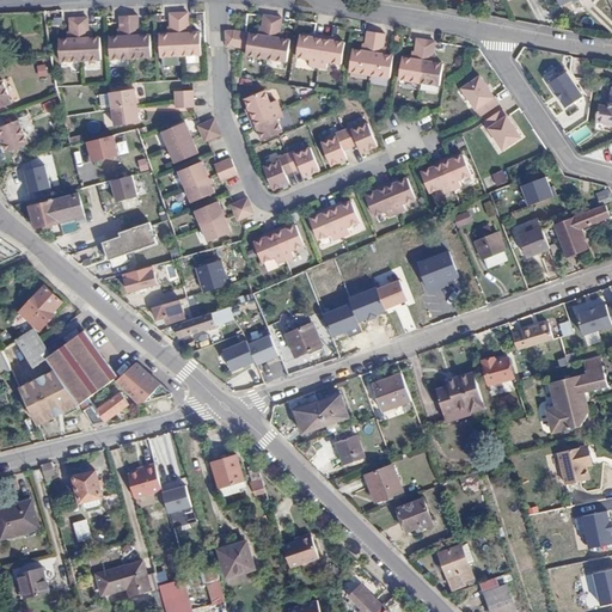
[(188,12),(178,13),(179,30),(185,30),(189,26),(188,12)]
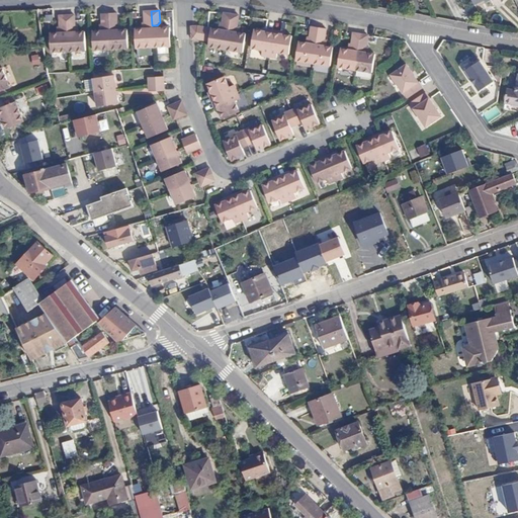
[(152,25),(151,11),(144,11),(145,23),(145,24),(147,26),(152,25)]
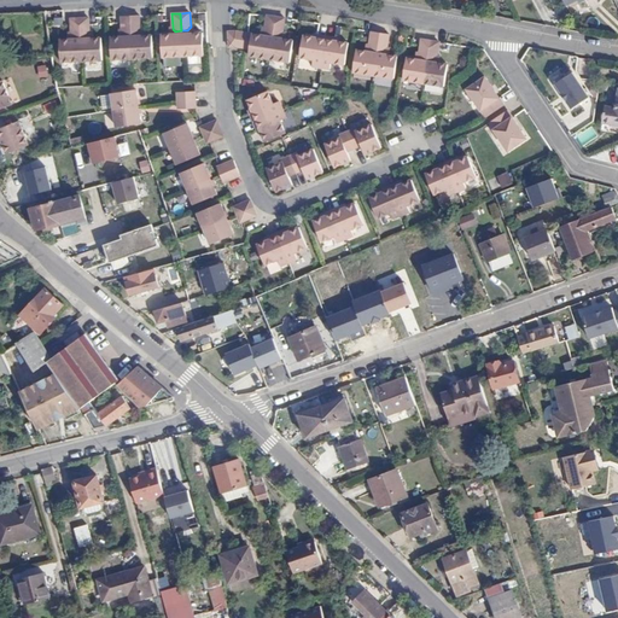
[(138,15),(129,16),(130,33),(136,33),(139,29),(138,15)]
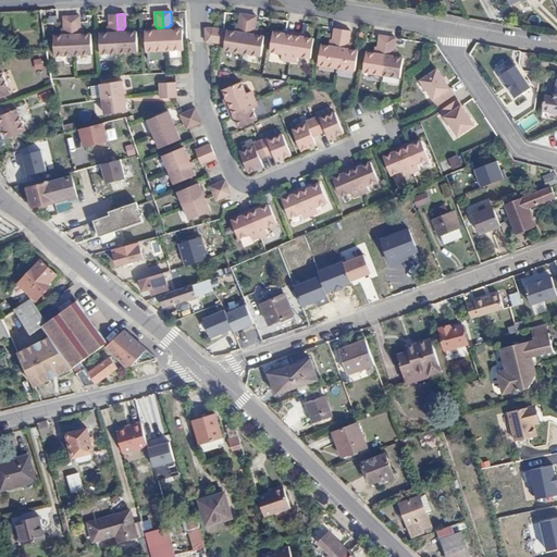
[(118,29),(116,14),(108,14),(109,27),(112,29),(118,29)]
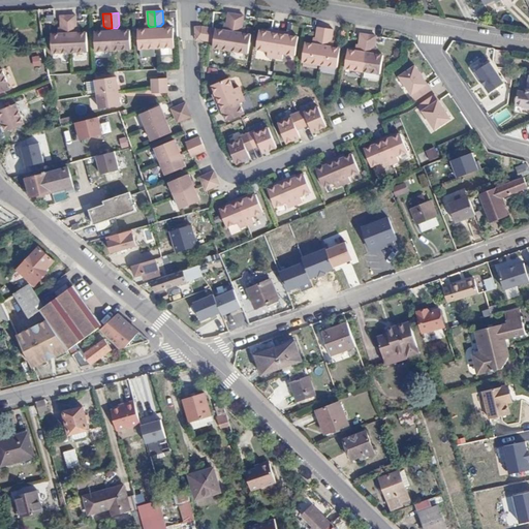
[(234,28),(236,13),(228,13),(226,25),(227,27),(229,28),(234,28)]
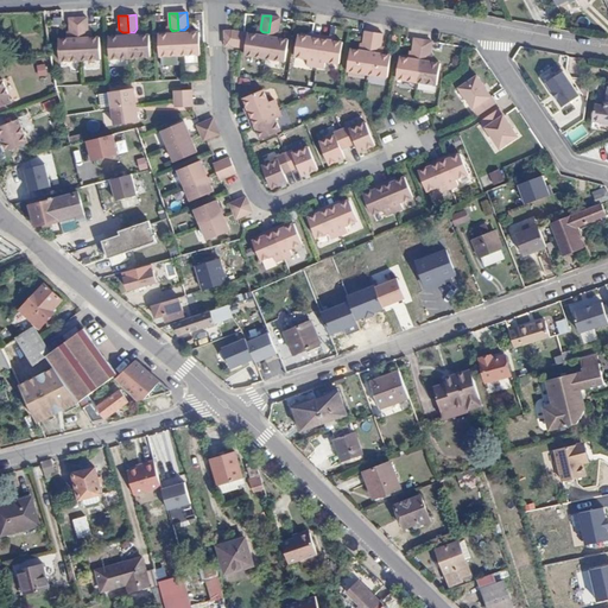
[(278,31),(280,17),(271,16),(268,32),(274,33),(278,31)]
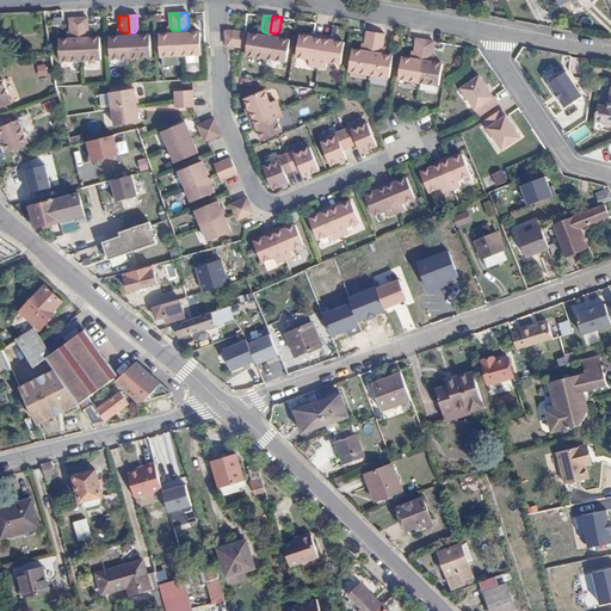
[(86,17),(78,18),(79,35),(85,35),(87,31),(86,17)]
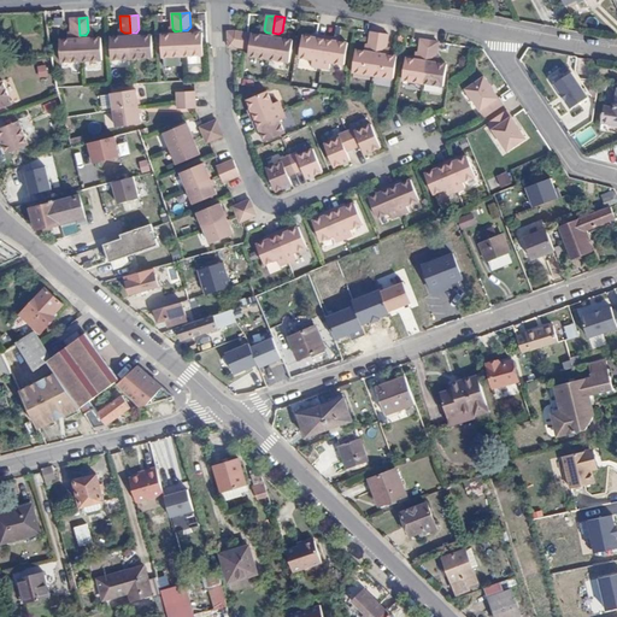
[(78,18),(70,18),(70,31),(70,33),(74,35),(80,35),(78,18)]
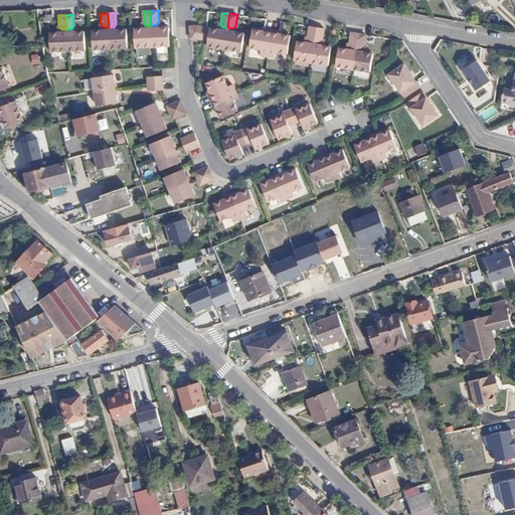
[(189,41),(205,40),(204,25),(189,25),(189,41)]
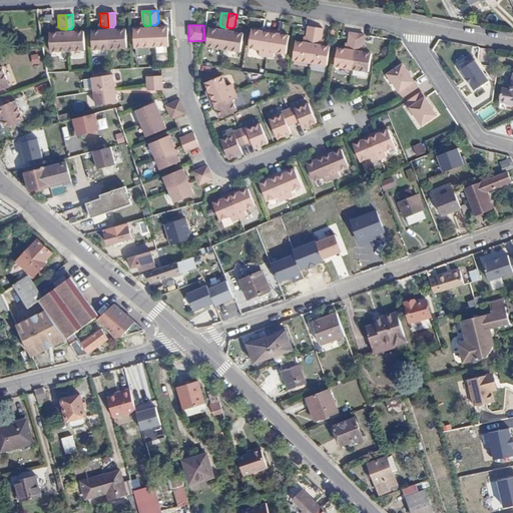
[(314,41),(316,27),(309,26),(307,37),(309,40),(314,41)]
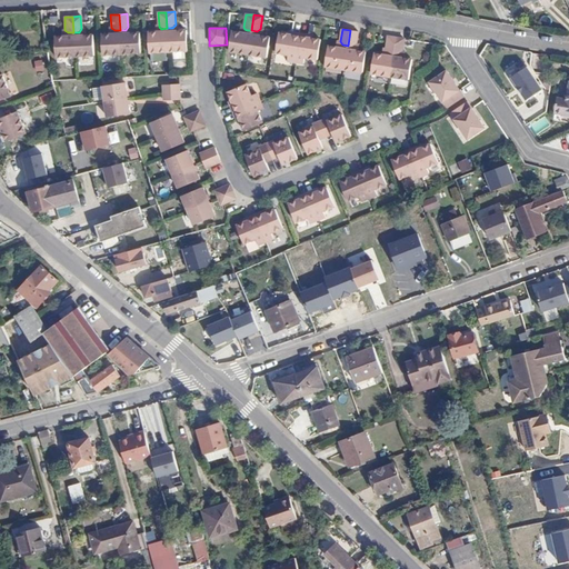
[(178,30),(167,31),(168,52),(187,51),(186,30),(178,30)]
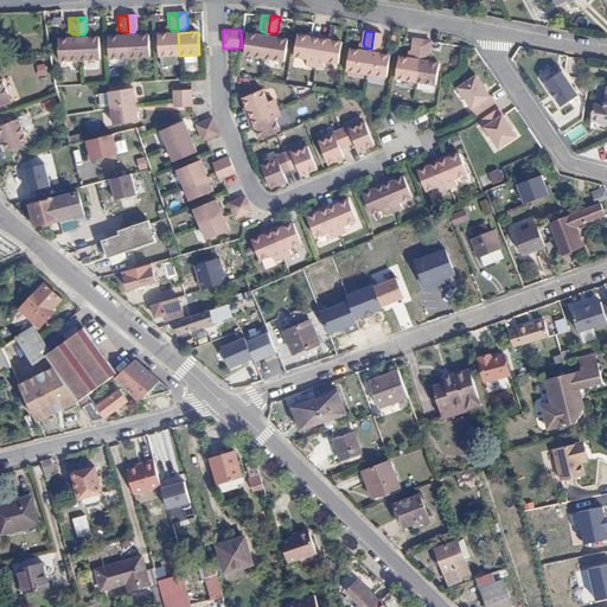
[(381,46),(383,33),(374,32),(371,49),(377,49),(378,49),(381,46)]
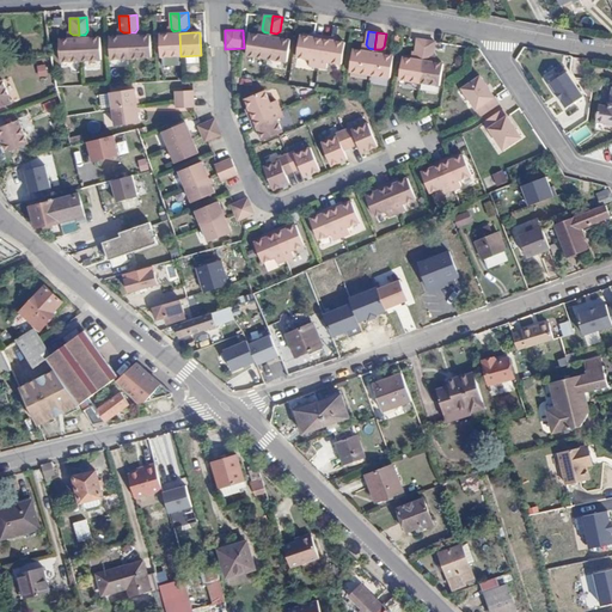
[(181,56),(179,34),(167,34),(159,35),(160,56),(181,56)]
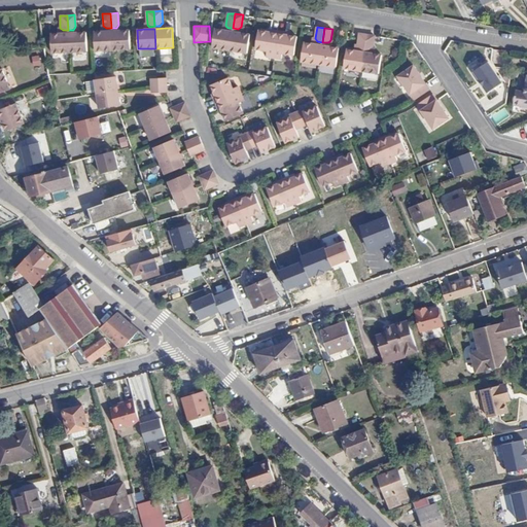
[(212,47),(230,50),(233,32),(222,30),(215,29),(212,47)]
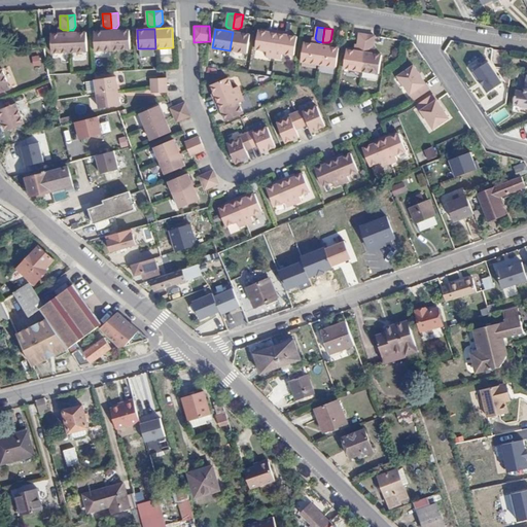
[(121,30),(111,31),(112,50),(130,49),(129,30),(121,30)]
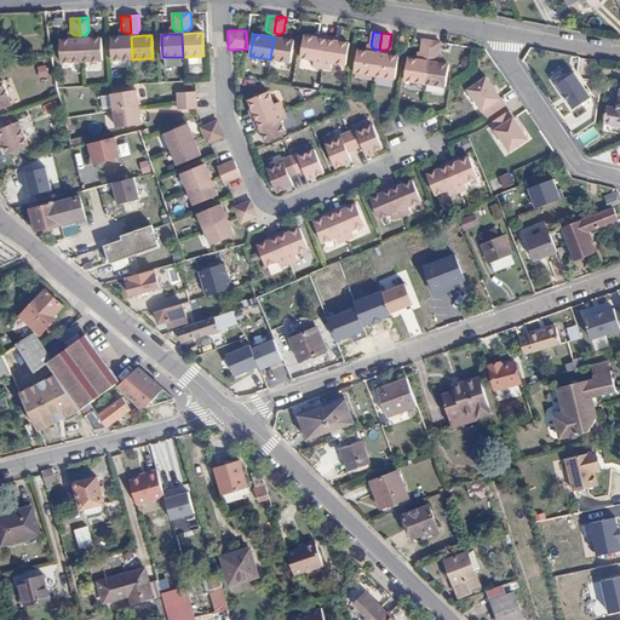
[(132,59),(131,36),(119,36),(109,38),(112,61),(132,59)]
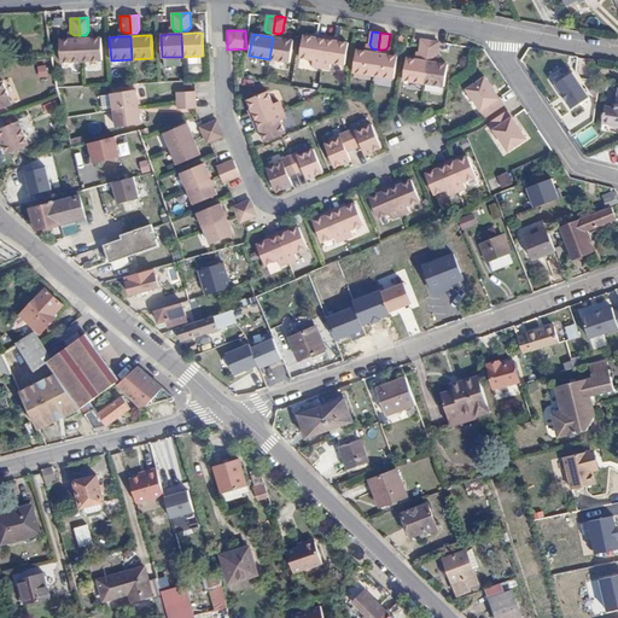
[(321,68),(326,39),(303,36),(299,57),(314,59),(313,66),(321,68)]
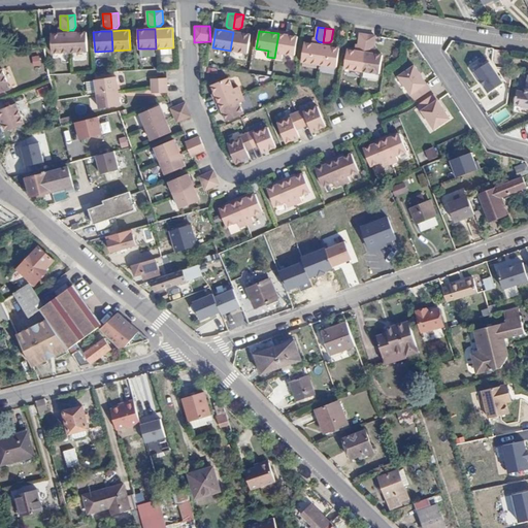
[(78,32),(68,33),(69,52),(87,51),(86,32),(78,32)]
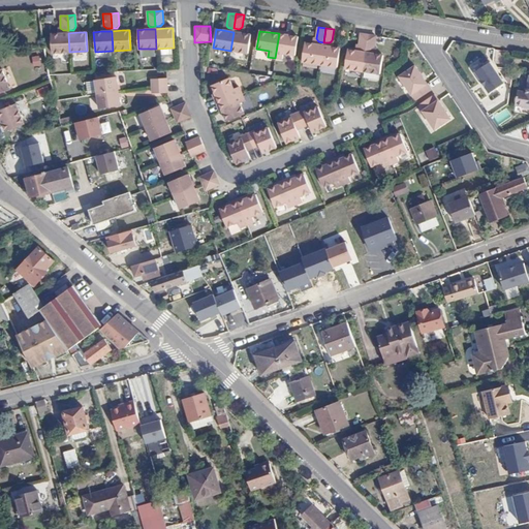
[(234,32),(230,51),(248,53),(250,34),(244,33),(234,32)]
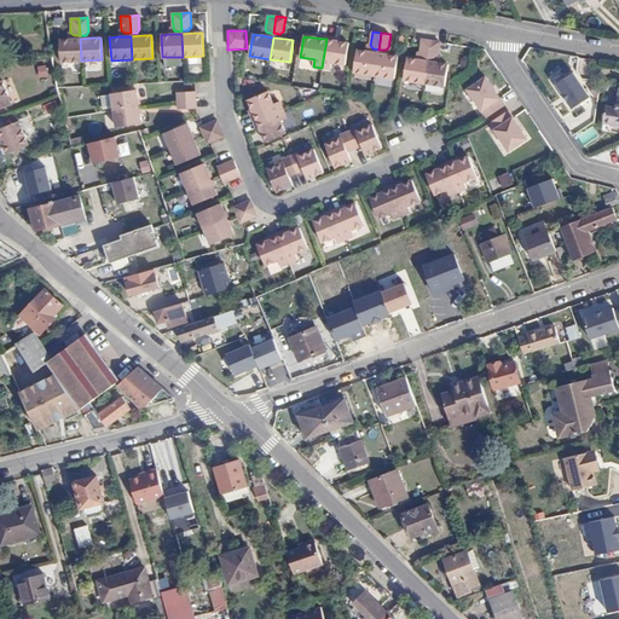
[(81,61),(80,39),(68,39),(59,40),(61,62),(81,61)]
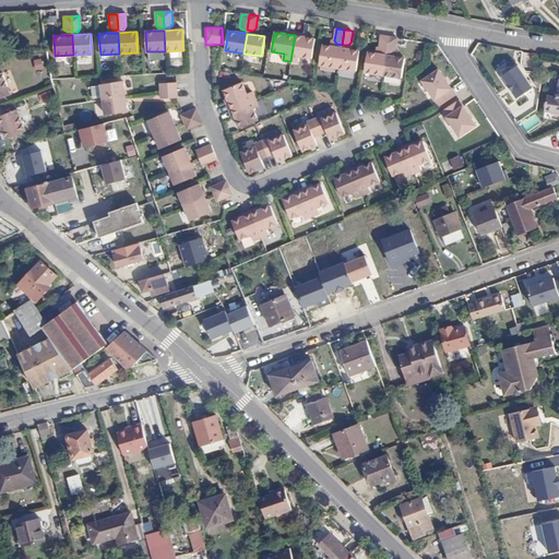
[(316,38),(295,35),(290,61),(299,62),(299,56),(312,58),(316,38)]
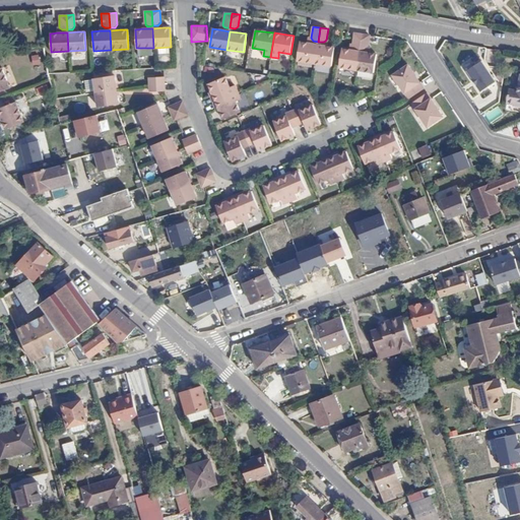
[(361,49),(363,35),(355,33),(353,45),(355,48),(361,49)]
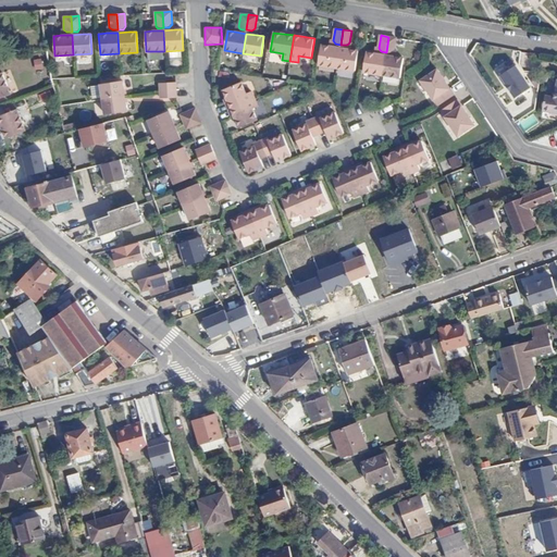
[(395,50),(396,38),(388,37),(386,52),(392,52),(395,50)]
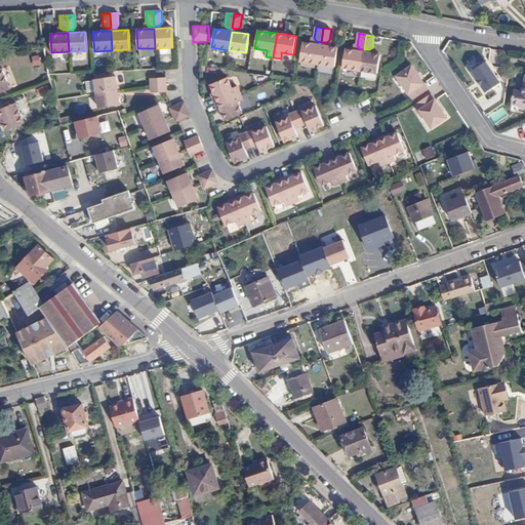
[(318,64),(320,45),(310,43),(304,42),(300,61),(318,64)]
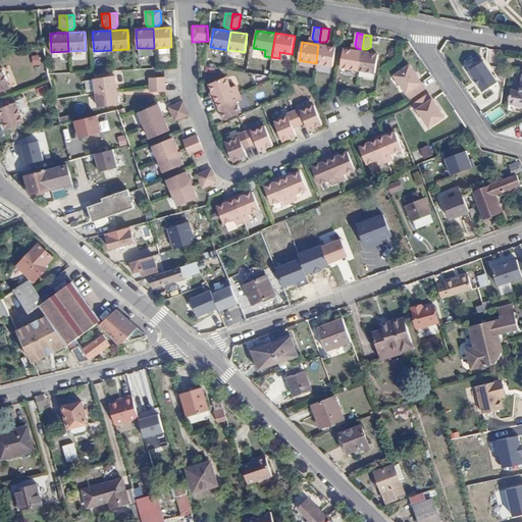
[(336,48),(328,46),(318,45),(316,63),(333,66),(336,48)]
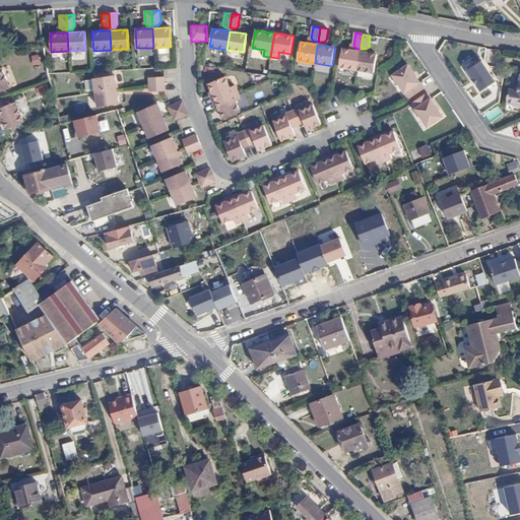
[(339,67),(356,70),(360,52),(349,50),(342,49),(339,67)]
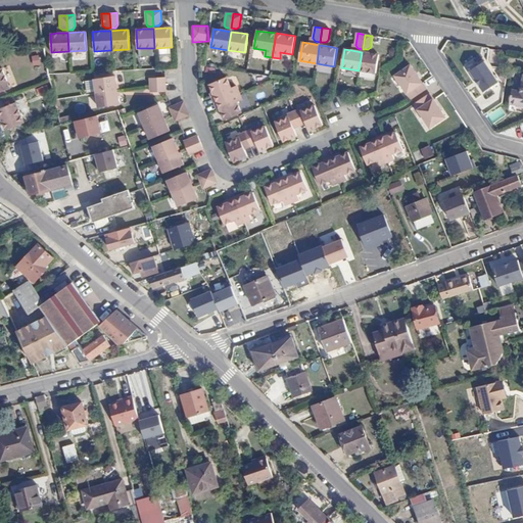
[(362,52),(359,70),(376,74),(379,54),(372,53),(362,52)]
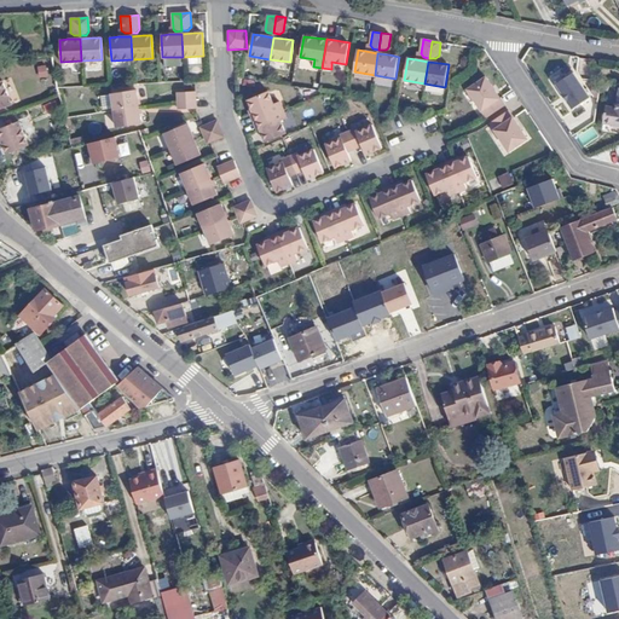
[(572,64),(550,73),(554,81),(574,74),(572,64)]
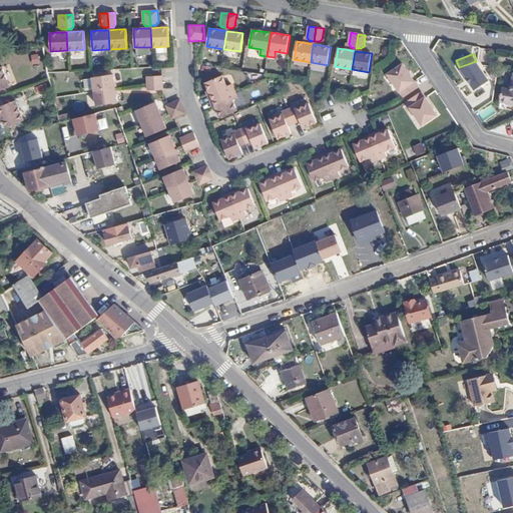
[(33,65),(40,64),(38,54),(31,56),(33,65)]
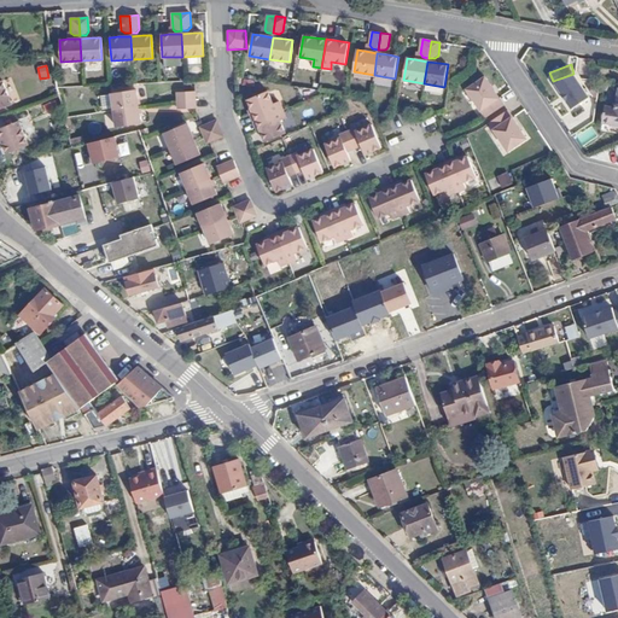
[(203,65),(188,68),(190,75),(204,74),(203,65)]
